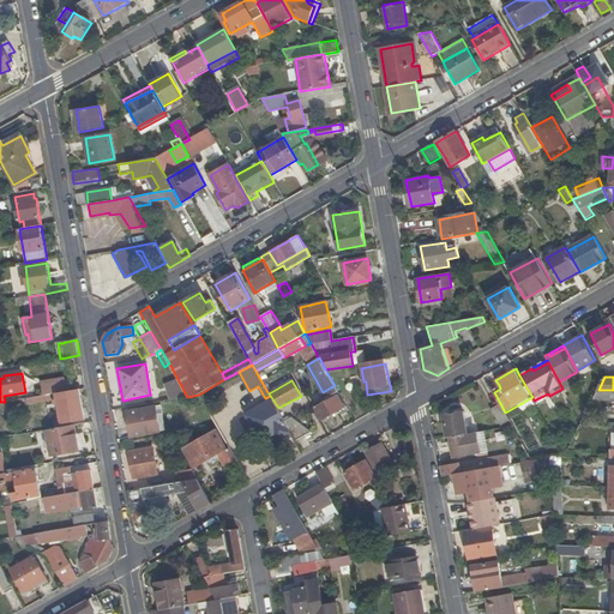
[(548,393),(534,401),(537,407),(565,391),(563,389),(549,396),(548,393)]
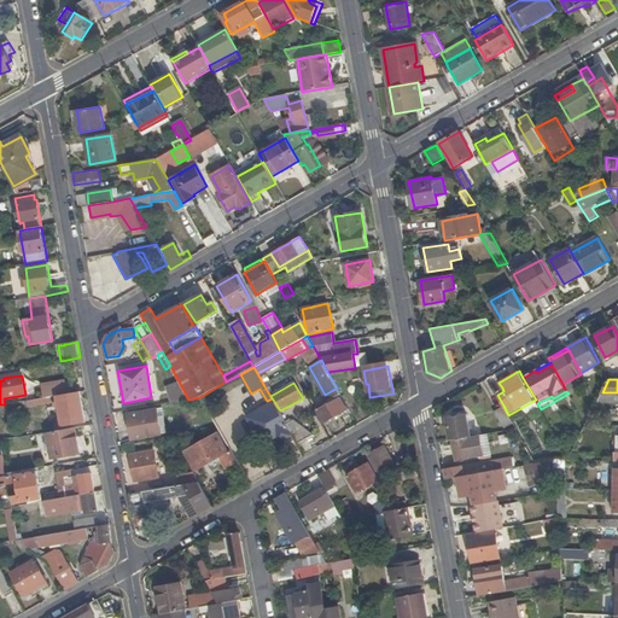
[(85,423),(80,392),(74,394),(57,396),(58,403),(56,403),(56,407),(59,407),(63,426),(85,423)]
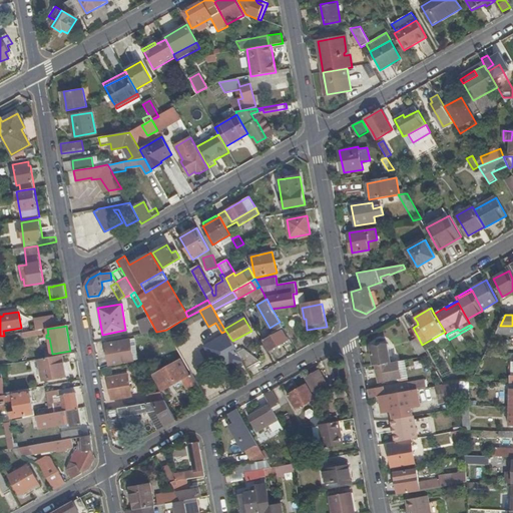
[(512,326),(500,326),(496,333),(512,334),(512,326)]
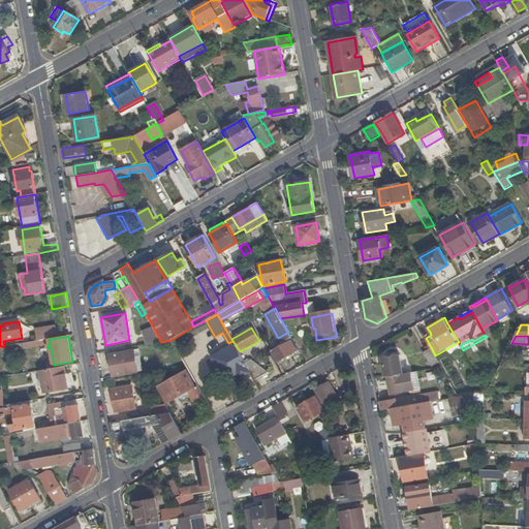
[(297,350),(289,338),(271,349),(278,361),(297,350)]
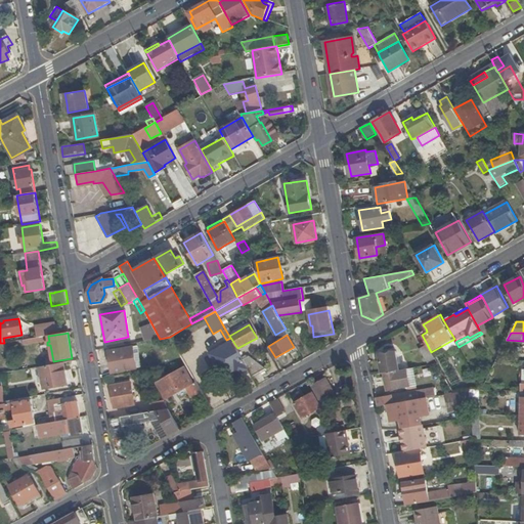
[(24,340),(23,340),(25,346),(30,345),(30,344),(44,341),(44,337),(41,337),(24,340)]
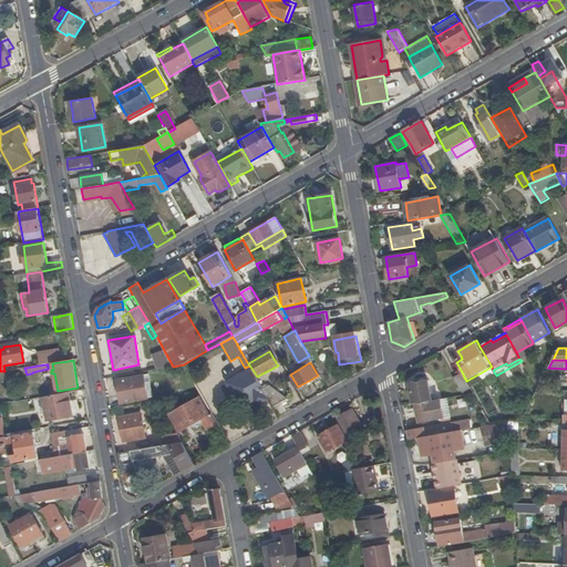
[(226,382),(240,406),(254,399),(257,404),(268,398),(263,389),(251,368),(226,382)]
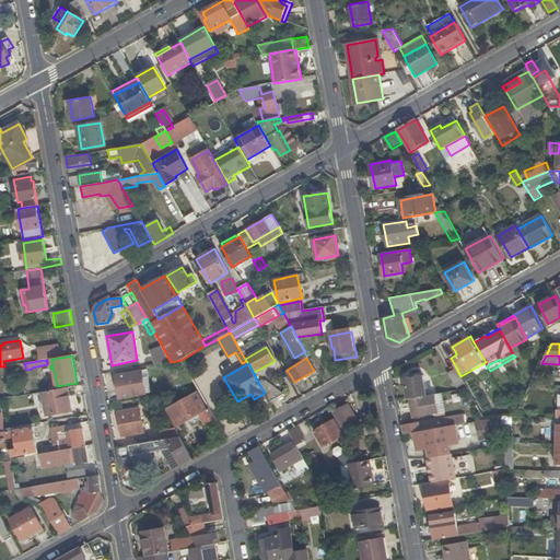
[(457,387),(465,383),(461,376),(456,368),(448,372),(457,387)]
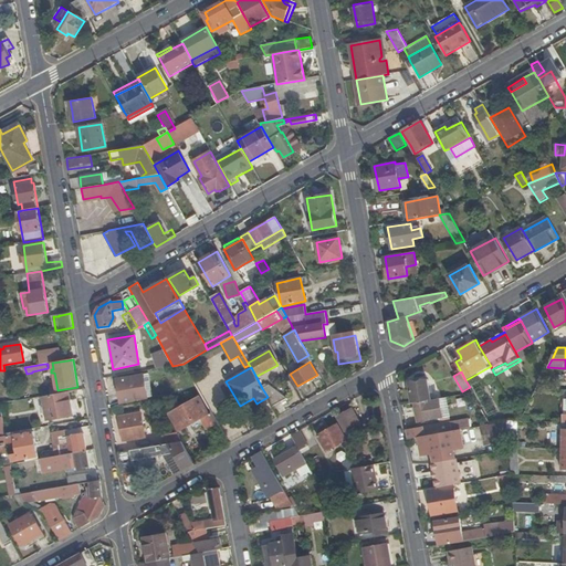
[(117,380),(121,402),(153,397),(149,381),(145,383),(144,375),(117,380)]
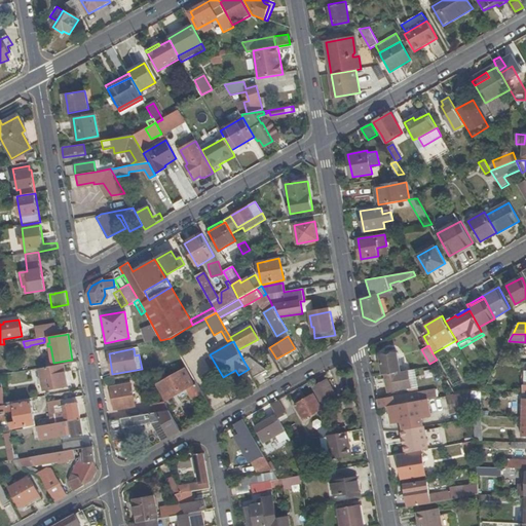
[(386,374),(402,371),(398,352),(380,355),(384,374),(386,374)]
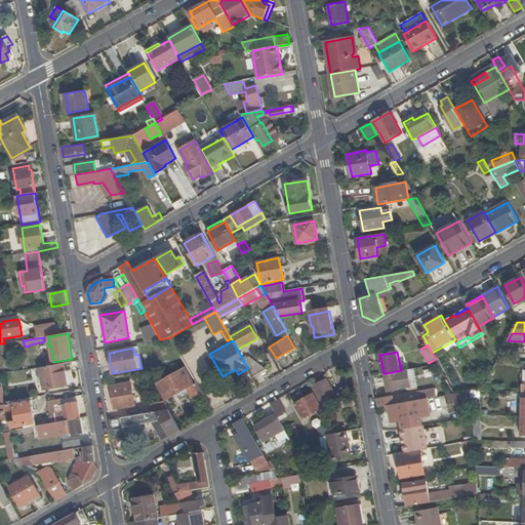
[(248,368),(253,377),(267,369),(249,357),(243,360),(248,368)]
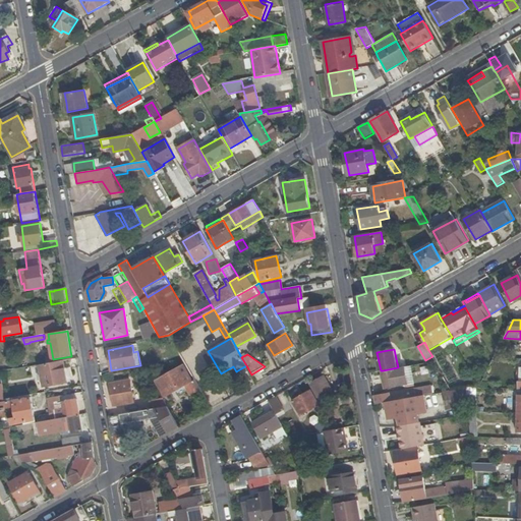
[(65,368),(63,360),(40,365),(44,387),(70,382),(68,368),(65,368)]
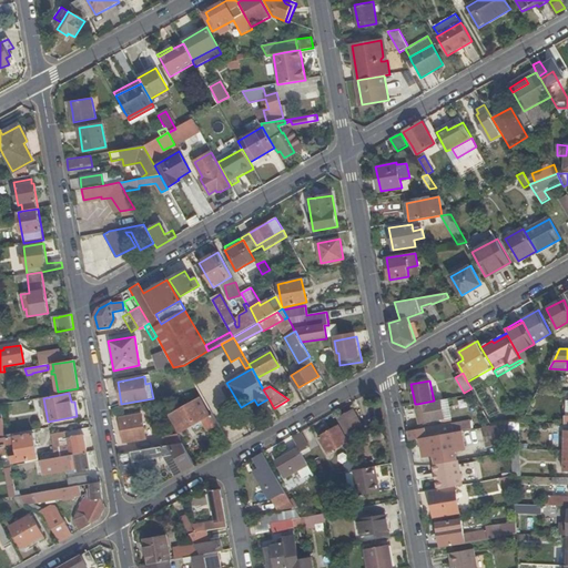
[(185,406),(195,424),(202,421),(206,430),(216,425),(200,397),(185,406)]
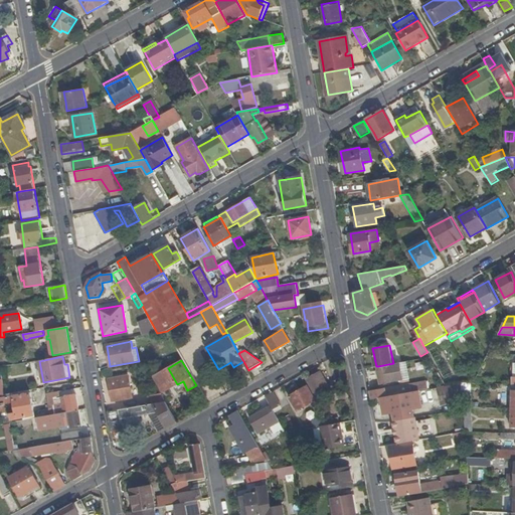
[(402,380),(399,362),(393,363),(378,366),(381,383),(402,380)]
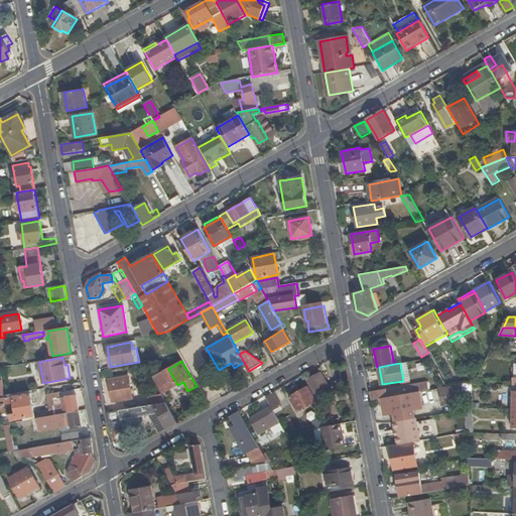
[(163,393),(177,385),(168,369),(154,377),(163,393)]
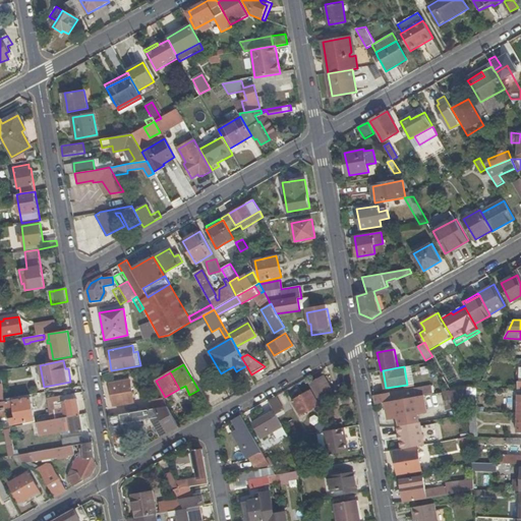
[(332,390),(325,377),(311,384),(322,402),(331,398),(328,392),(332,390)]
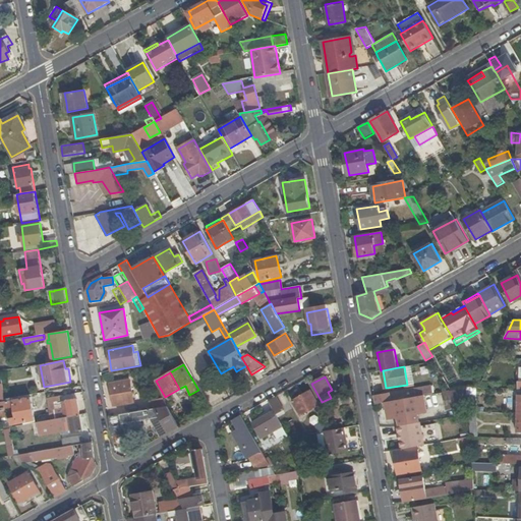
[(133,402),(130,381),(110,384),(114,406),(116,405),(117,411),(130,409),(129,403),(133,402)]
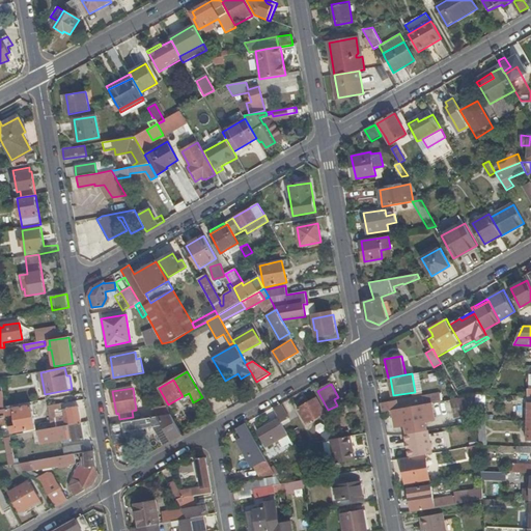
[(422,396),(392,401),(396,425),(477,412),(476,395),(424,403),(422,396)]
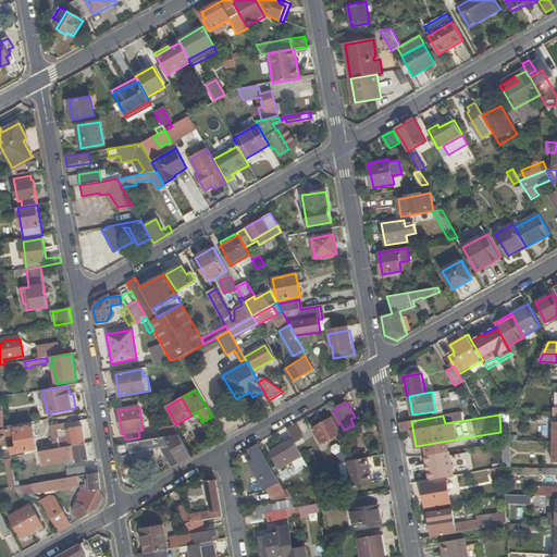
[(342,434),(333,418),(313,429),(322,444),(342,434)]
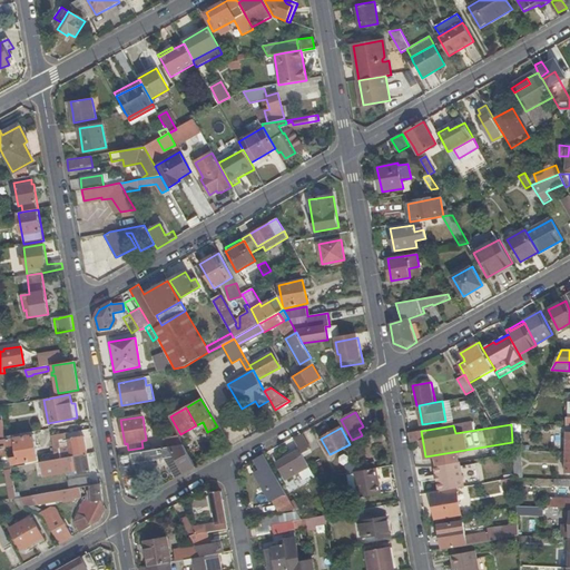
[(32,435),(32,433),(8,436),(9,446),(16,445),(18,458),(11,459),(12,465),(38,461),(33,435),(32,435)]
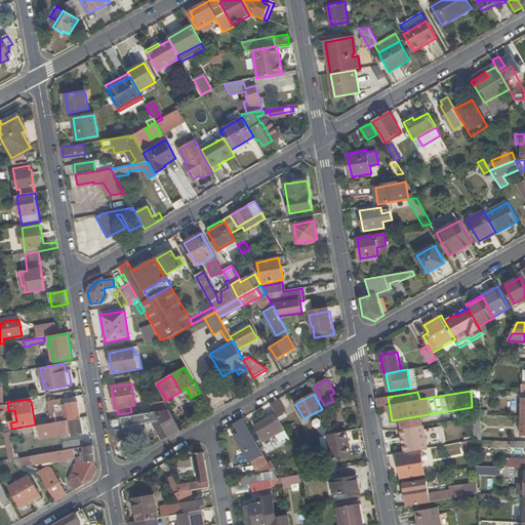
[(47,401),(50,417),(53,417),(52,408),(59,406),(58,399),(47,401)]
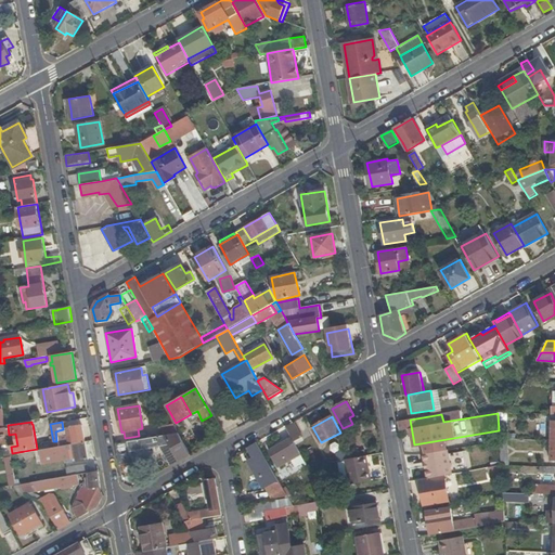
[(293,438),(295,441),(302,437),(294,422),(286,426),(293,438)]
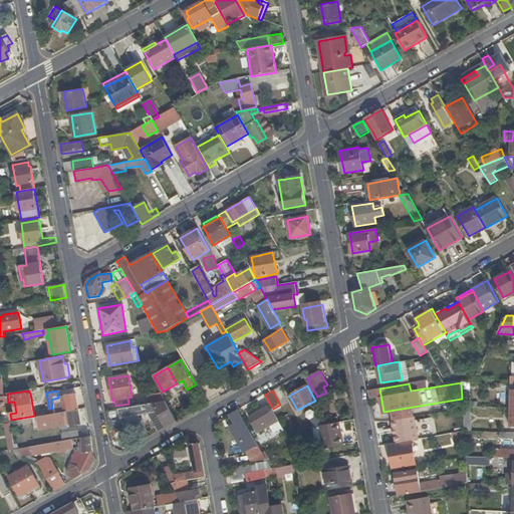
[(69,412),(78,410),(76,395),(66,396),(67,400),(69,412)]
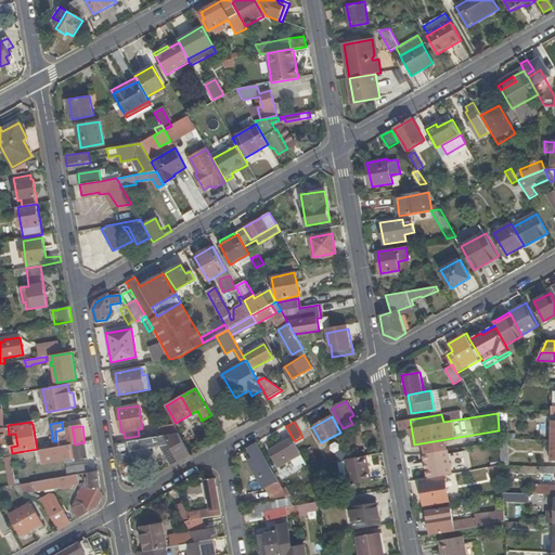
[(69,436),(71,446),(75,444),(73,431),(63,434),(63,437),(69,436)]
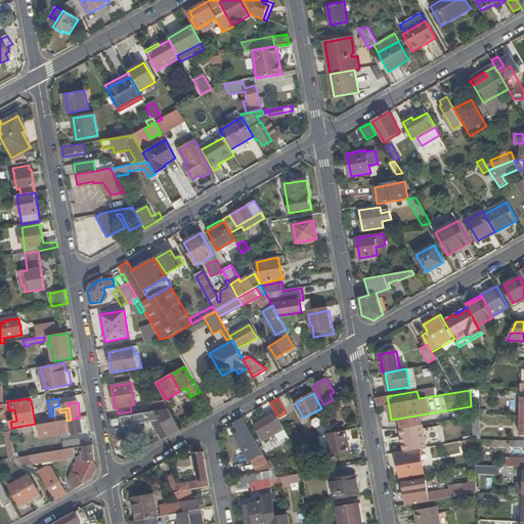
[(170,435),(180,429),(169,408),(134,415),(136,425),(153,422),(154,421),(161,419),(170,435)]
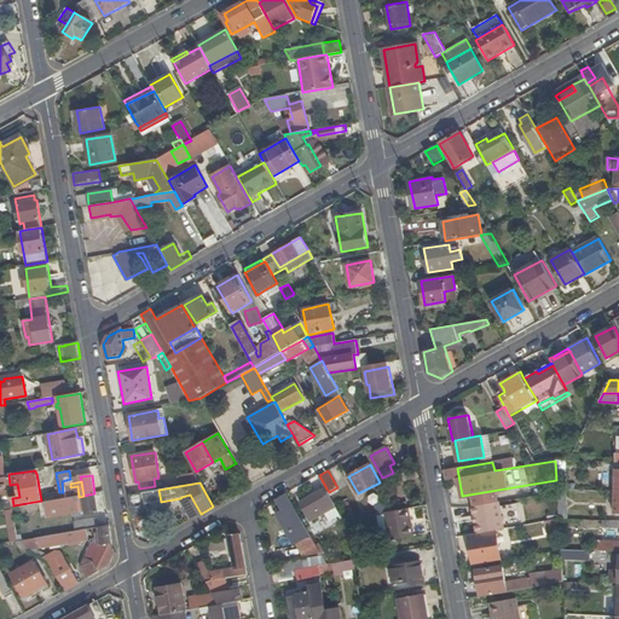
[(59,492),(61,501),(67,498),(79,497),(77,486),(70,487),(64,489),(65,492),(63,492),(59,492)]
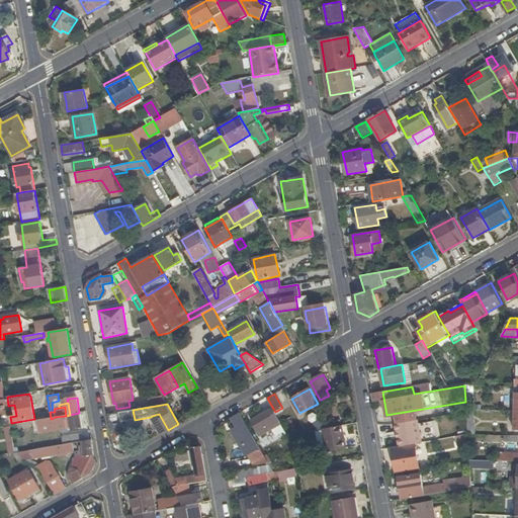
[(270,431),(281,424),(275,412),(273,409),(252,421),(258,432),(268,426),(270,431)]
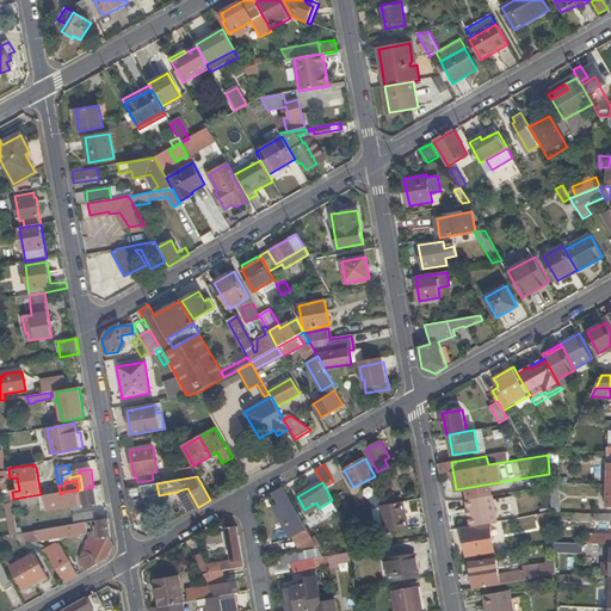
[(159,495),(156,483),(128,489),(133,512),(147,510),(146,500),(142,501),(141,498),(159,495)]
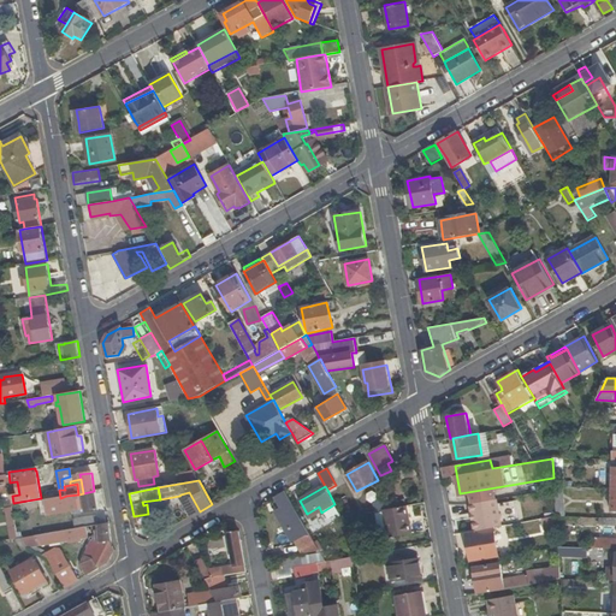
[(48,499),(60,498),(59,490),(47,492),(48,499)]
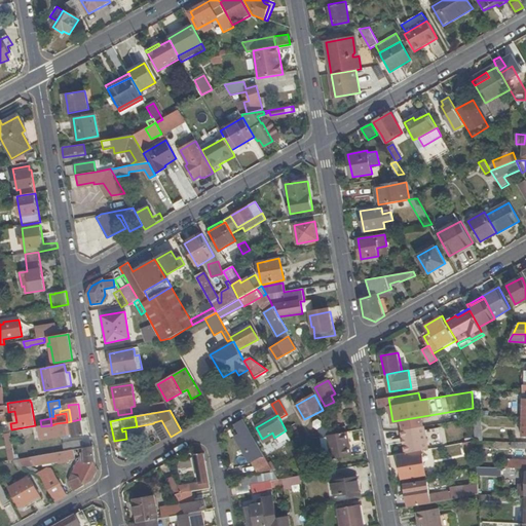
[(83,436),(80,419),(71,421),(67,422),(57,423),(59,435),(73,433),(73,438),(83,436)]
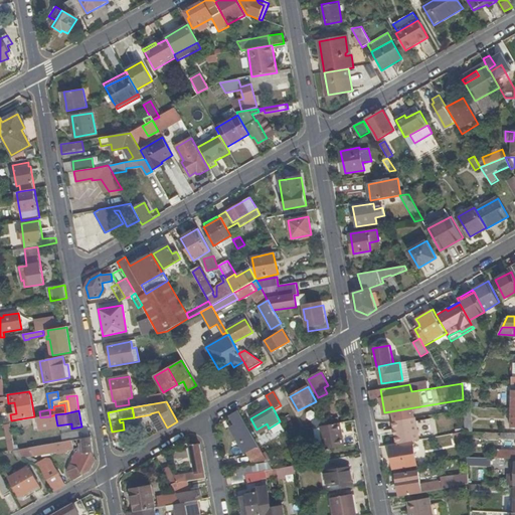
[(231,414),(230,415),(235,424),(232,426),(253,464),(269,462),(239,410),(231,414)]
